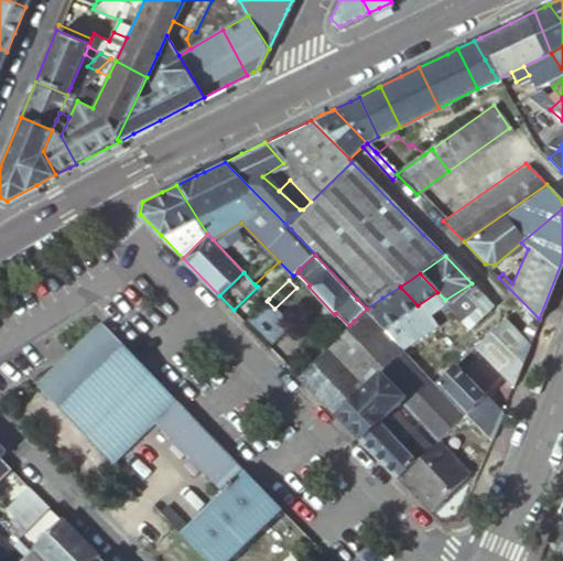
[(400,287),(382,298),(400,317),(418,305),(400,287)]
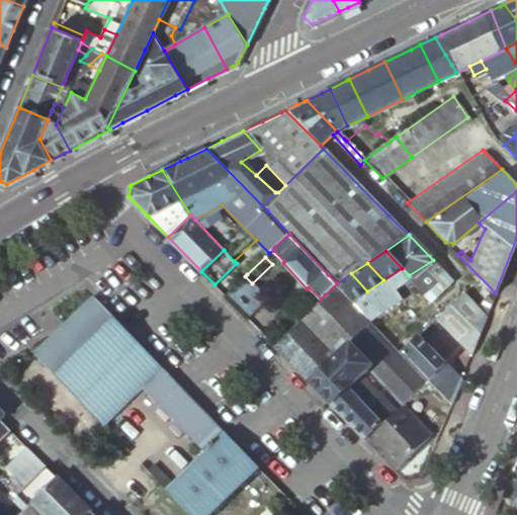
[(351,273),(337,283),(353,301),(367,291),(351,273)]
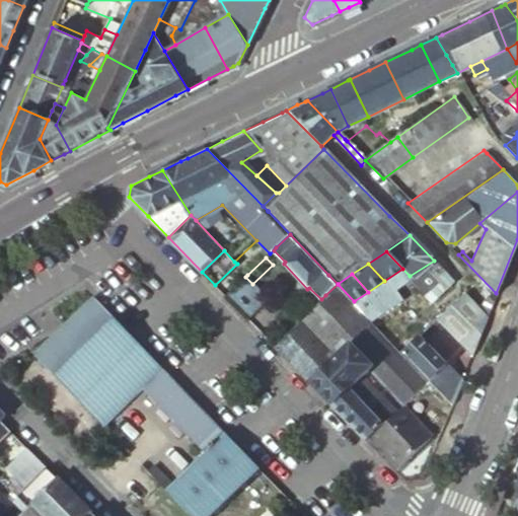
[(245,277),(225,296),(246,317),(267,298),(252,284),(245,277)]
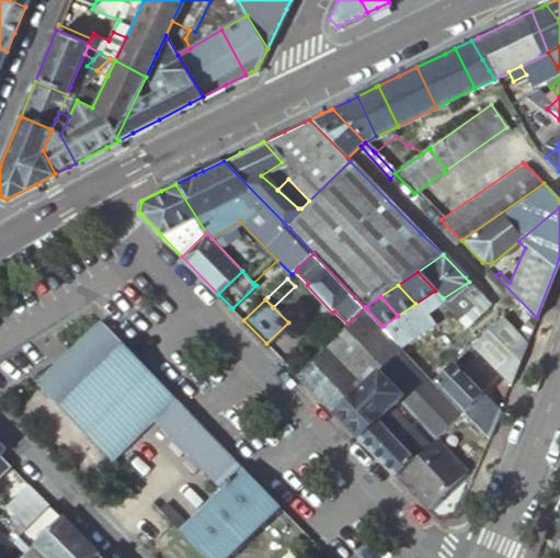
[(456,315),(465,323),(473,315),(465,306),(456,315)]
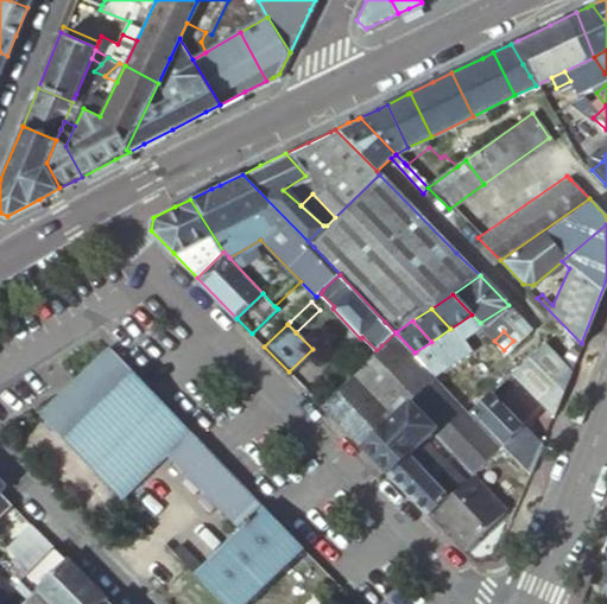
[(415,353),(396,332),(381,345),(422,387),(436,374),(415,353)]
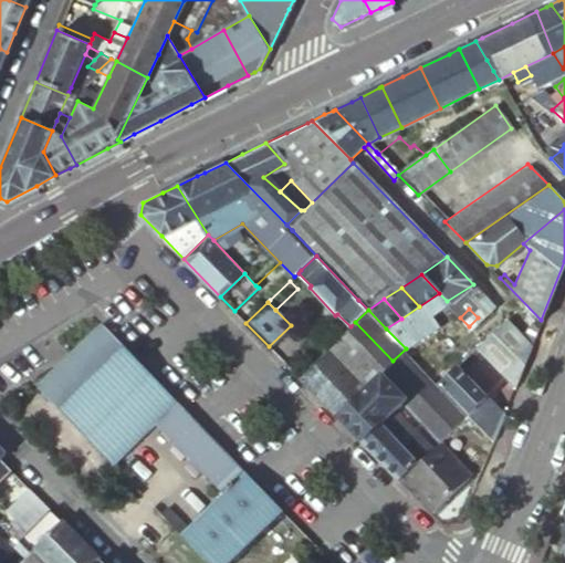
[(531,343),(523,334),(505,318),(491,331),(494,335),(480,348),(514,384),(526,355),(531,343)]
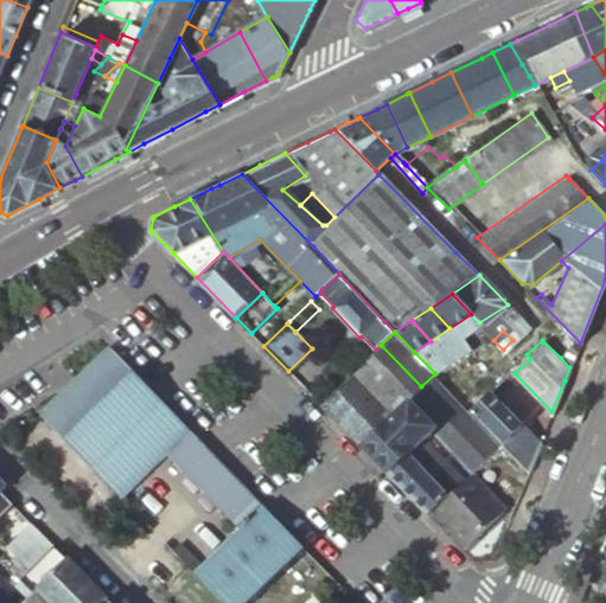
[(568,340),(561,358),(569,367),(578,350),(568,340)]
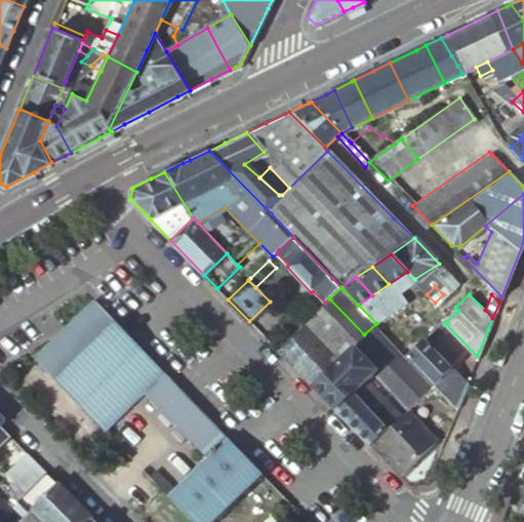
[(329,298),(325,303),(304,323),(339,359),(364,334),(329,298)]
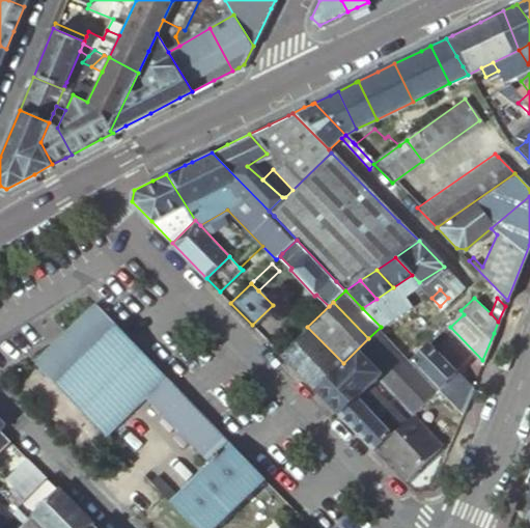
[(427,302),(416,312),(425,322),(436,310),(427,302)]
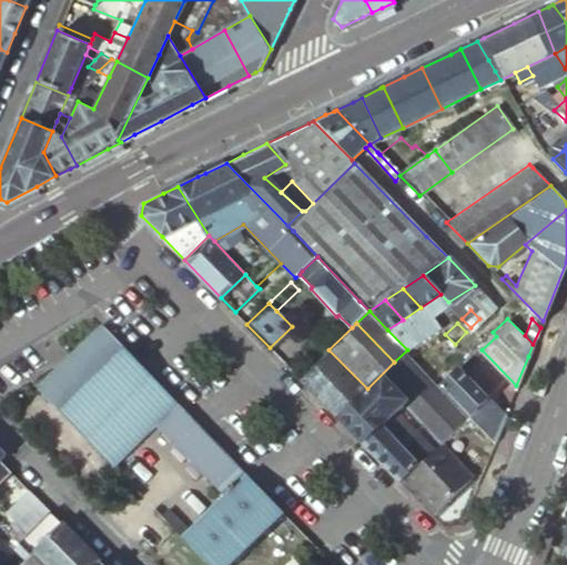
[(114,342),(99,326),(69,356),(60,365),(36,389),(50,404),(110,466),(152,424),(223,495),(180,536),(206,564),(228,564),(283,512),(244,474),(174,403),(114,342)]
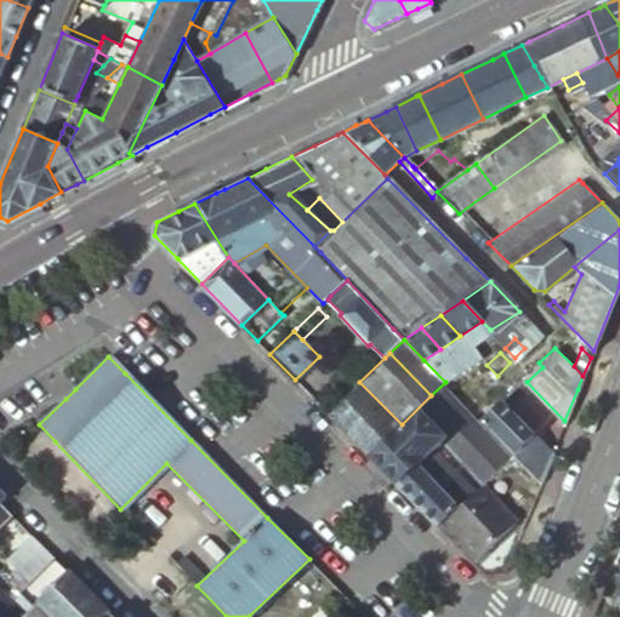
[(515,377),(518,381),(523,386),(527,382),(542,367),(539,363),(534,358),(515,377)]
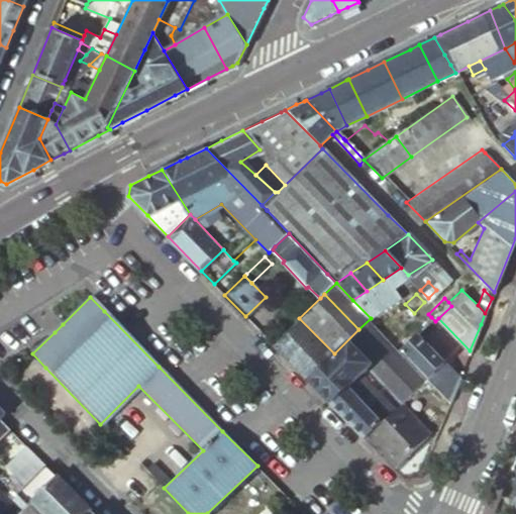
[(391,316),(401,326),(410,317),(401,307),(391,316)]
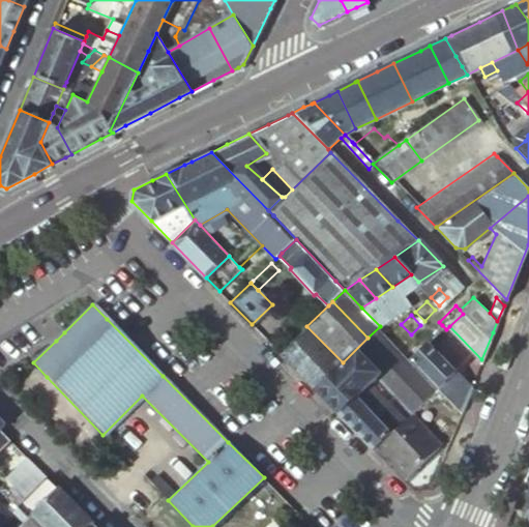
[(280,353),(315,389),(343,362),(306,326),(292,341),(280,353)]
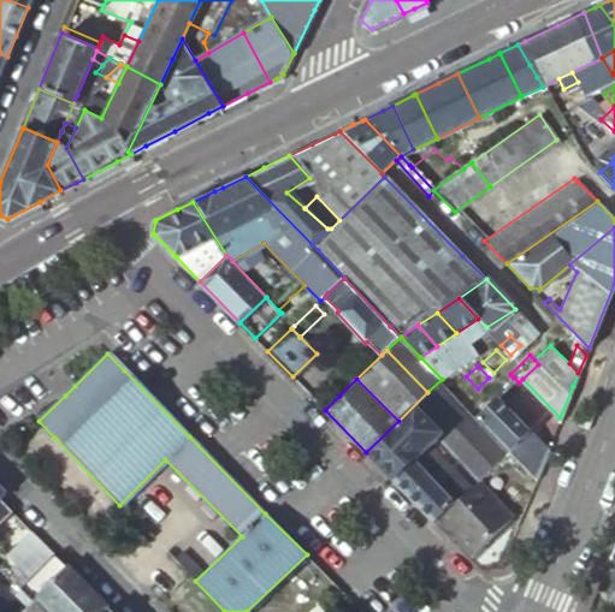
[(442,379),(427,392),(398,421),(366,452),(386,473),(394,480),(431,444),(435,440),(474,480),(477,477),(486,468),(494,461),(508,447),(475,414),(455,392),(442,379)]
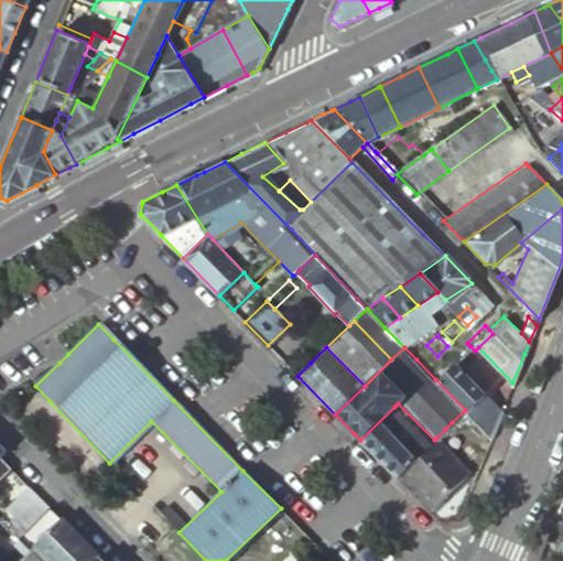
[(290,367),(298,376),(311,363),(304,355),(290,367)]
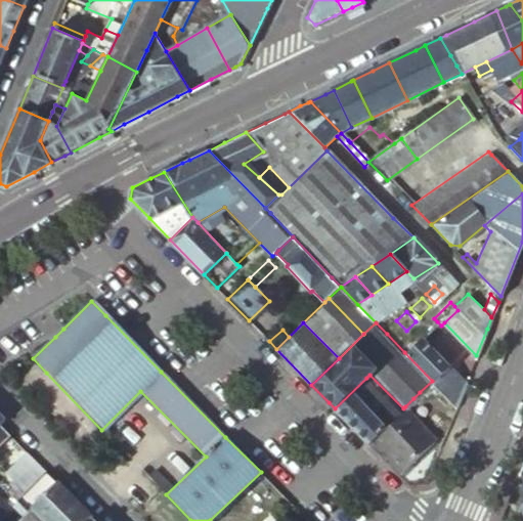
[(437,386),(455,405),(466,380),(422,336),(416,342),(404,352),(432,381),(437,386)]
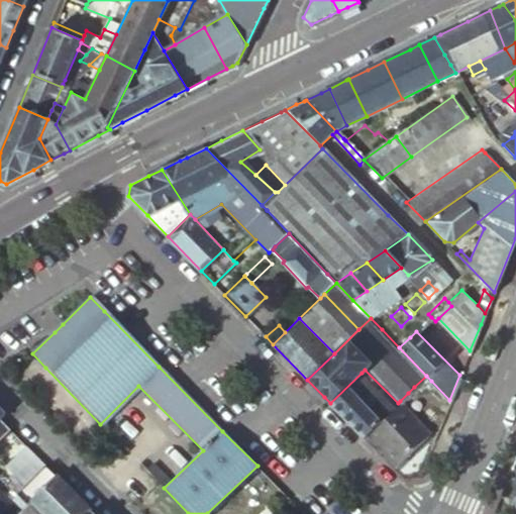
[(330,403),(364,437),(365,436),(395,406),(362,373),(330,403)]
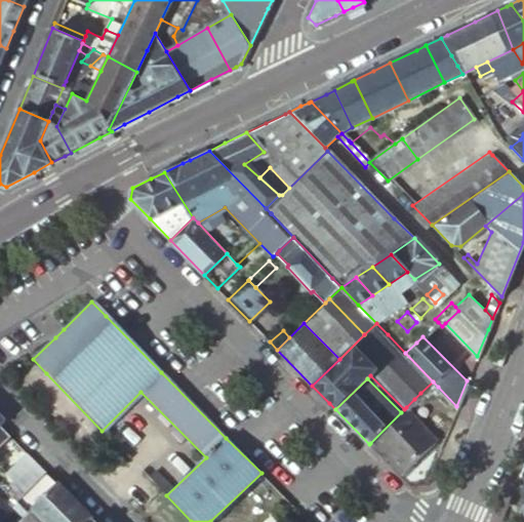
[(433,382),(420,393),(414,399),(419,405),(438,387),(433,382)]
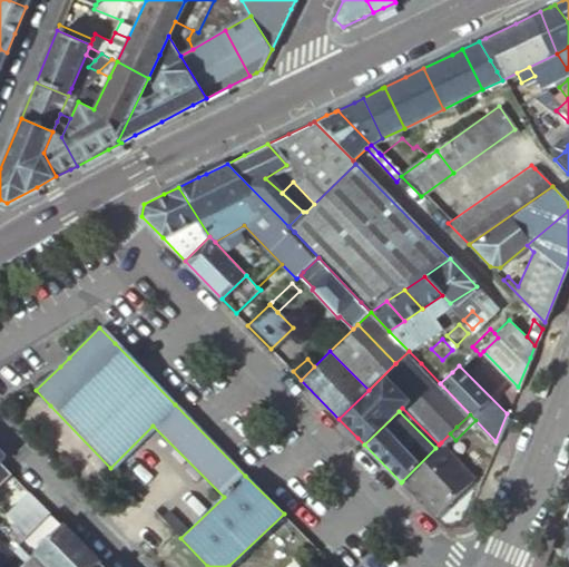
[(439,445),(435,448),(402,481),(414,494),(417,491),(438,511),(473,477),(441,442),(439,445)]
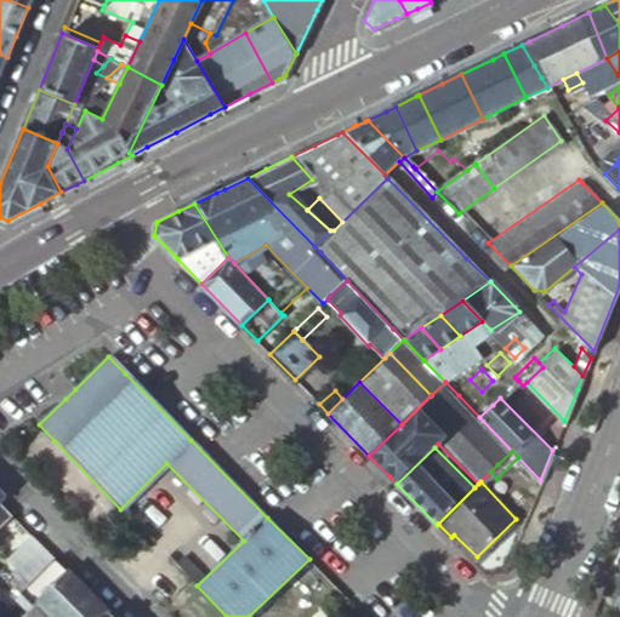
[(0,521),(10,513),(0,503),(0,521)]
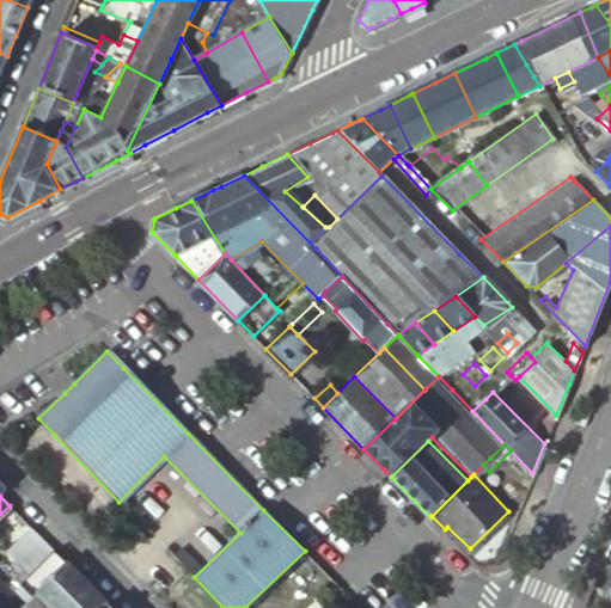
[(23,519),(11,507),(0,517),(0,538),(1,540),(23,519)]
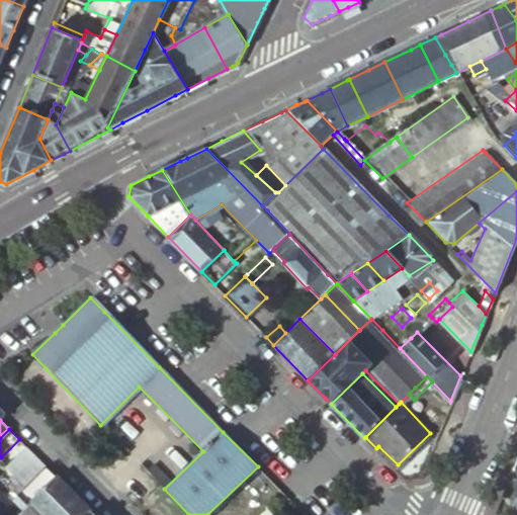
[(27,502),(28,502),(55,476),(23,444),(4,464),(24,484),(17,492),(21,497),(27,502)]
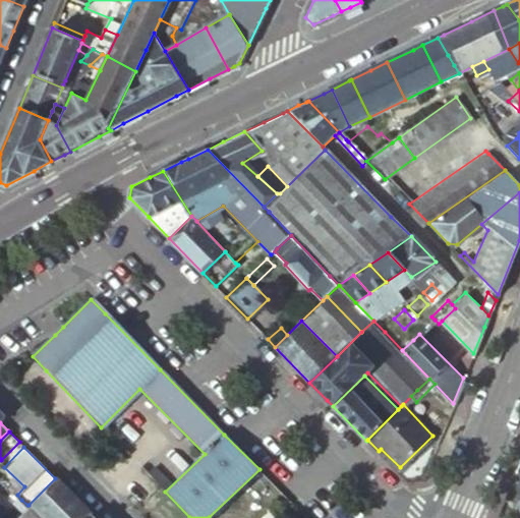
[(519,476),(514,470),(505,493),(517,505),(519,502),(519,476)]
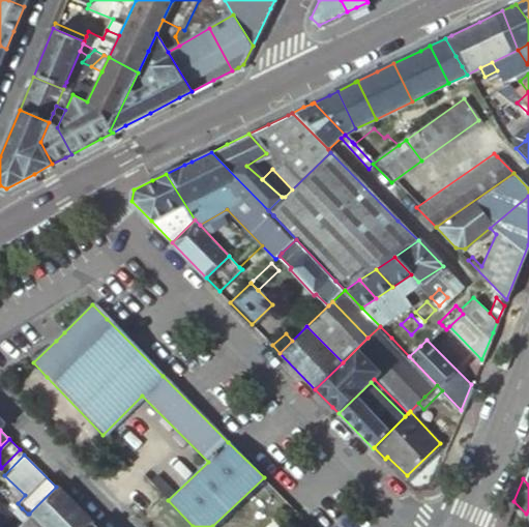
[(56,487),(29,514),(41,526),(86,526),(91,522),(76,505),(56,487)]
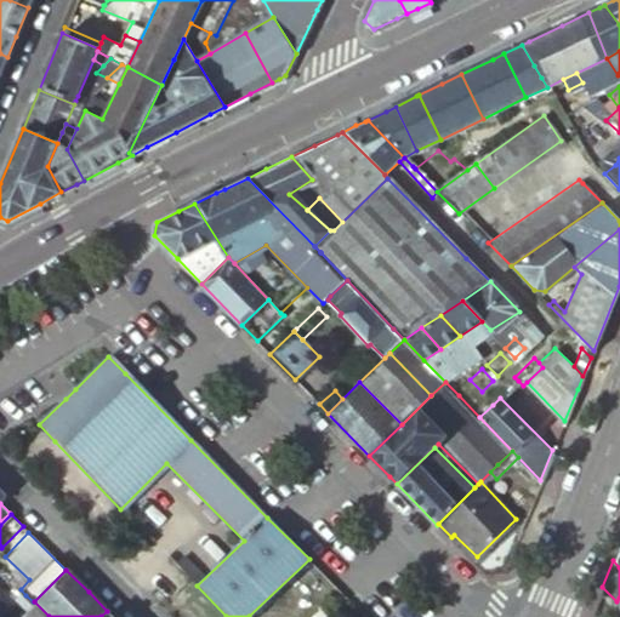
[(0,616),(1,616),(12,606),(0,594),(0,616)]
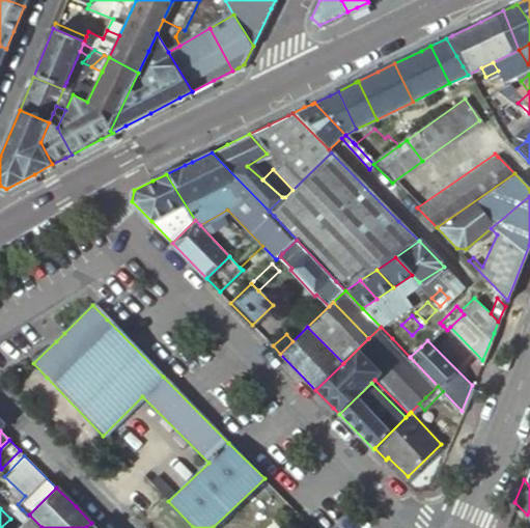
[(28,515),(22,509),(16,516),(22,521),(28,515)]
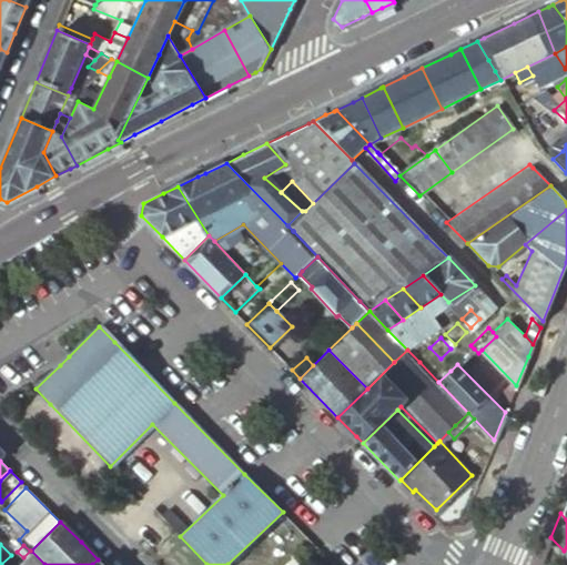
[(44,564),(31,551),(30,551),(23,557),(19,563),(16,564),(44,564)]
